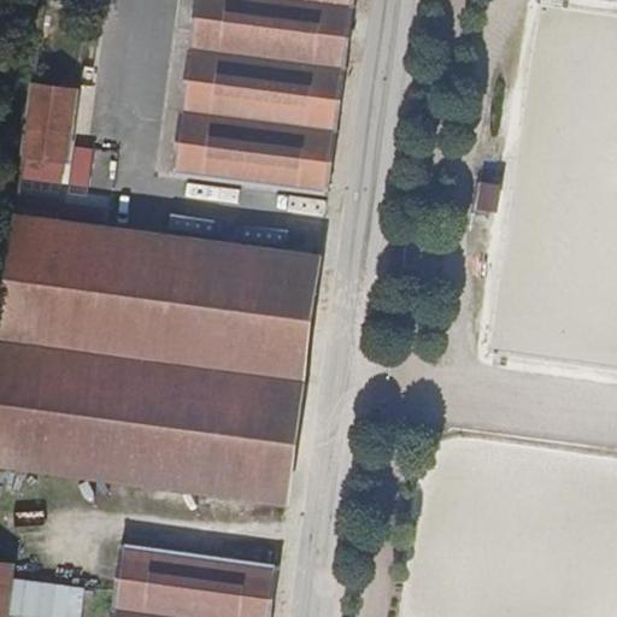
[(171,177),(328,198),(353,0),(183,0),(183,4),(194,5),(171,177)]
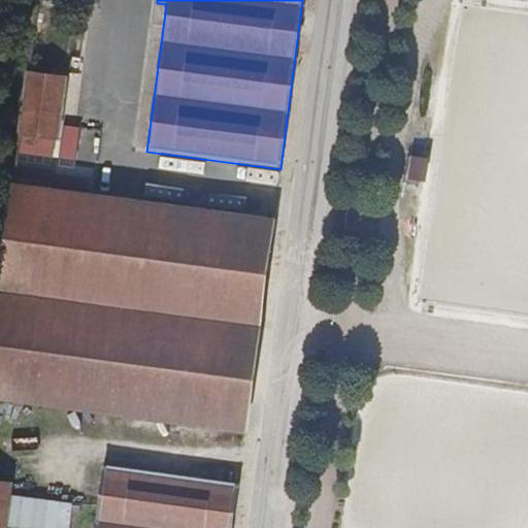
[(21,134),(60,139),(68,78),(29,73),(21,134)]
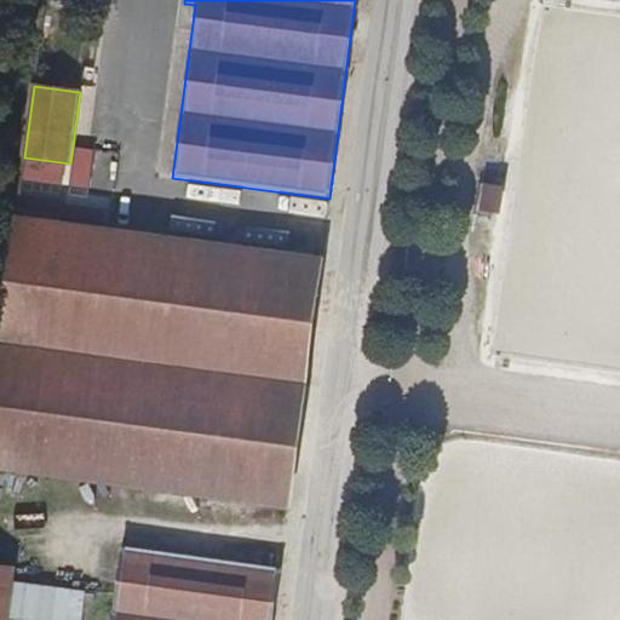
[(23,179),(21,194),(59,199),(61,184),(23,179)]
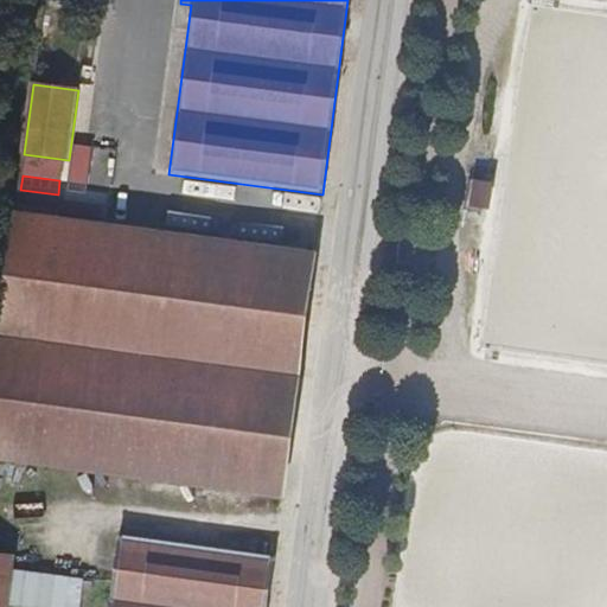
[(475,177),(470,205),(494,210),(500,181),(475,177)]
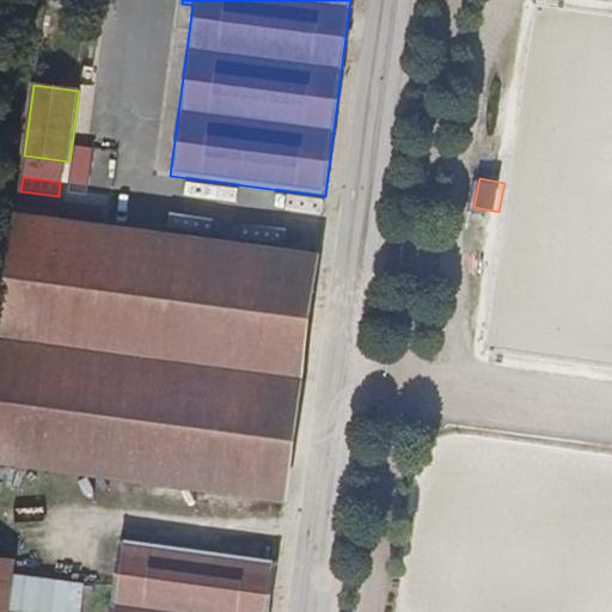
[(0,329),(0,464),(289,505),(323,257),(16,215),(0,329)]
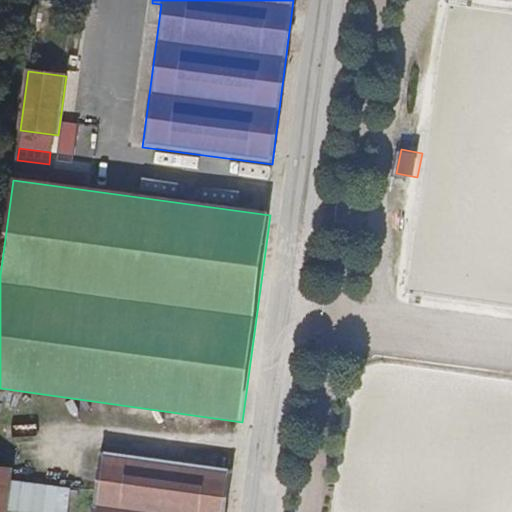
[(92,511),(226,511),(232,469),(101,452),(92,511)]
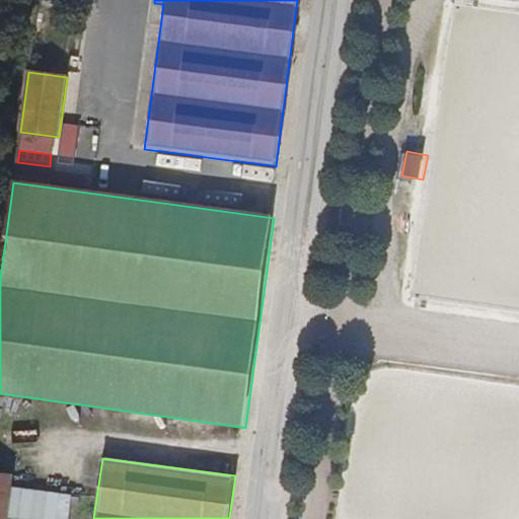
[(0,518),(6,518),(13,474),(0,472),(0,518)]
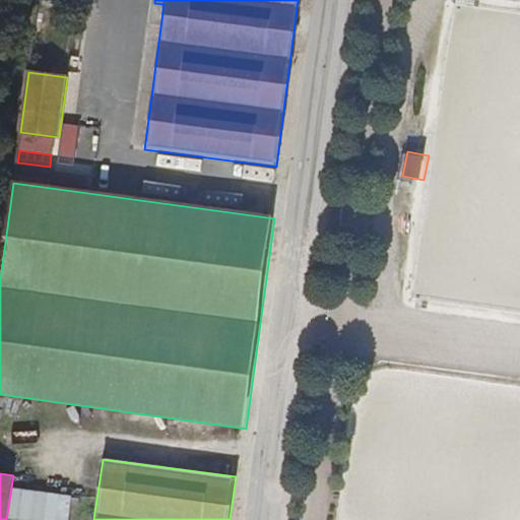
[(21,519),(68,519),(72,494),(16,488),(13,519),(21,519)]
